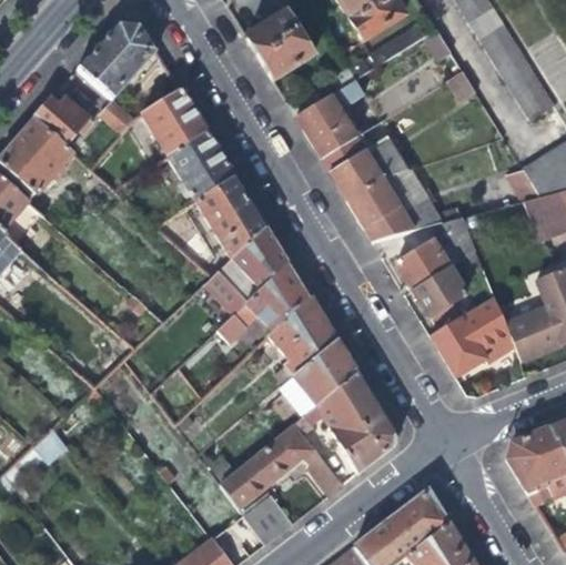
[(340,0),(363,37),(402,12),(394,0),(340,0)]
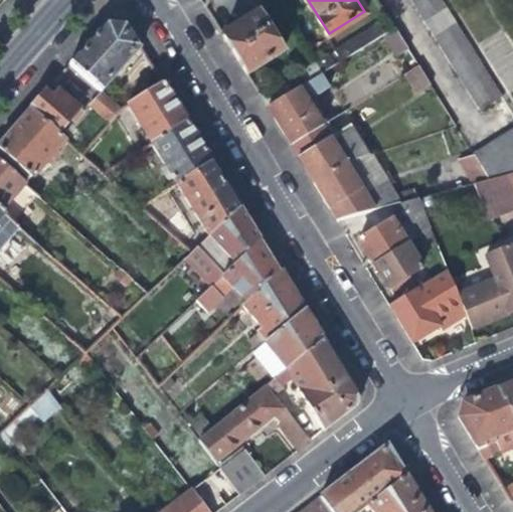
[(416,0),(482,105),(503,92),(446,0),(416,0)]
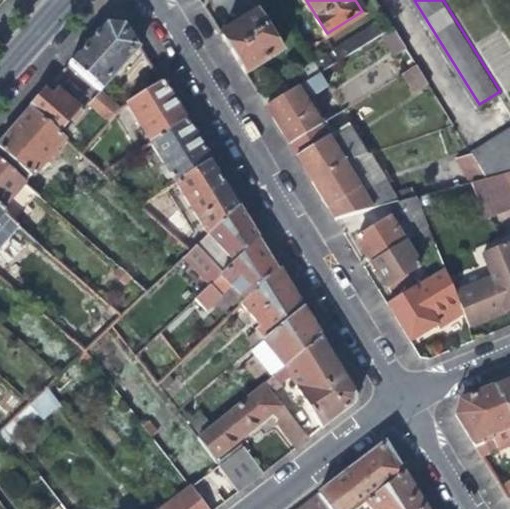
[(236,54),(246,71),(282,50),(258,10),(222,31),(236,54)]
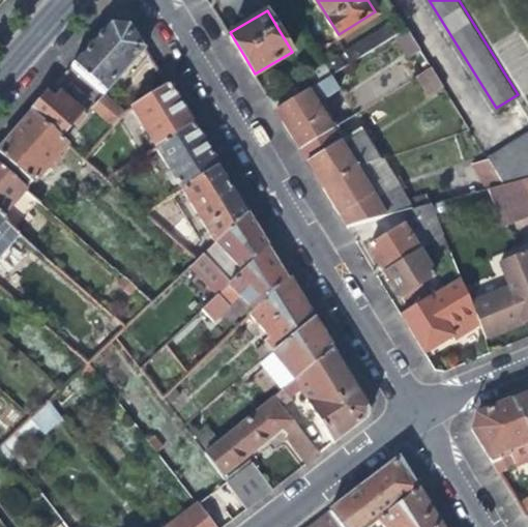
[(71,62),(105,91),(146,46),(139,33),(132,21),(111,18),(71,62)]
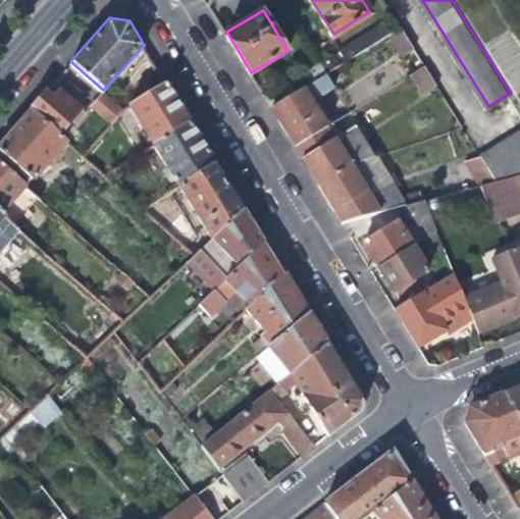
[(347,58),(388,31),(382,21),(341,48),(347,58)]
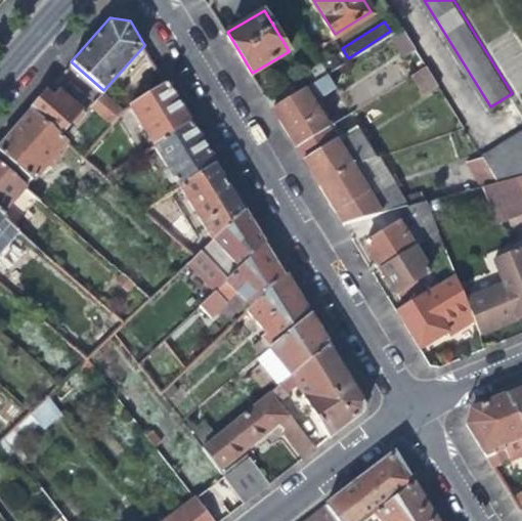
[(402,24),(390,31),(401,50),(414,43),(402,24)]
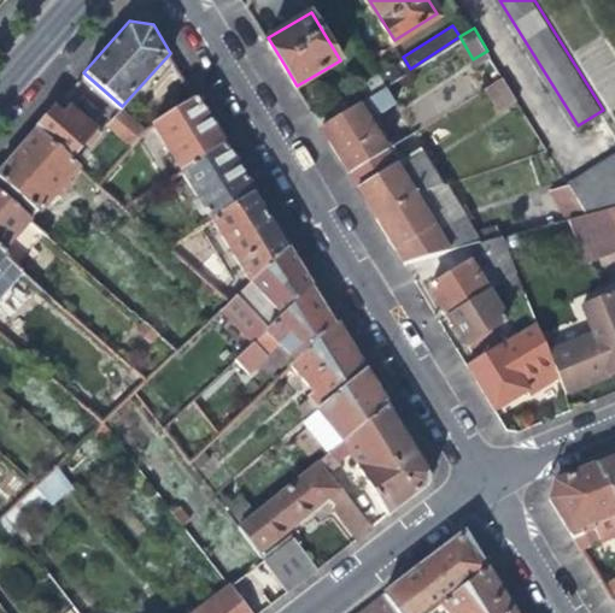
[(314,112),(321,125),(386,83),(400,75),(393,63),(314,112)]
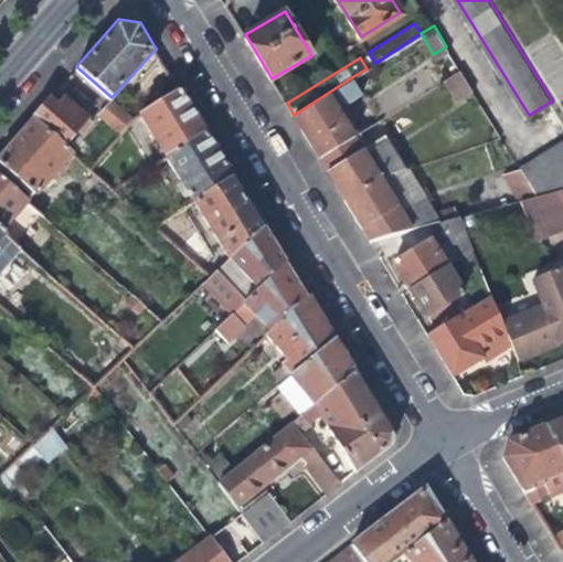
[(473,88),(459,69),(447,76),(460,96),(473,88)]
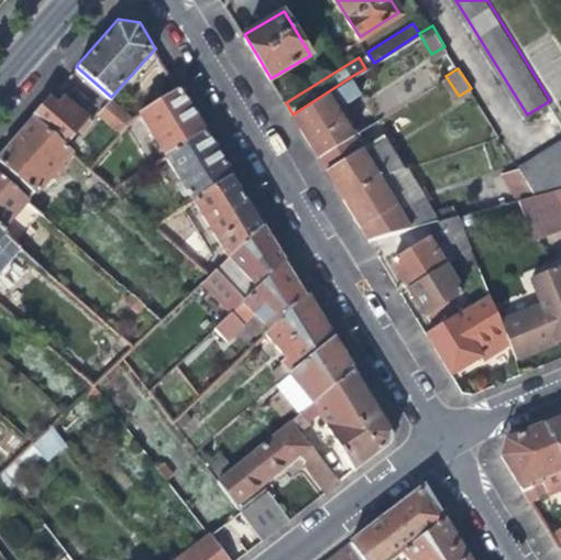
[(361,90),(352,76),(293,114),(306,135),(319,156),(354,133),(338,105),(361,90)]
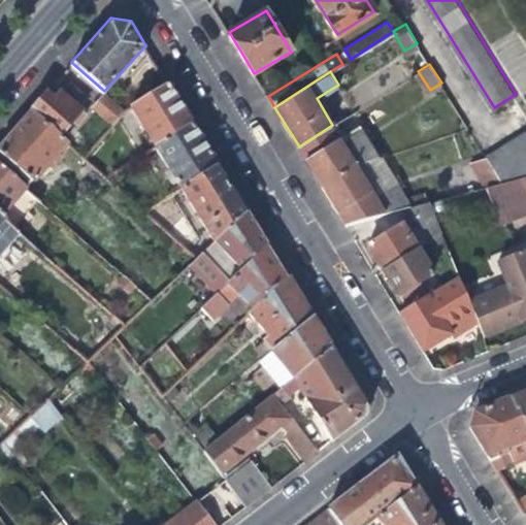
[(55,80),(48,88),(55,95),(63,88),(55,80)]
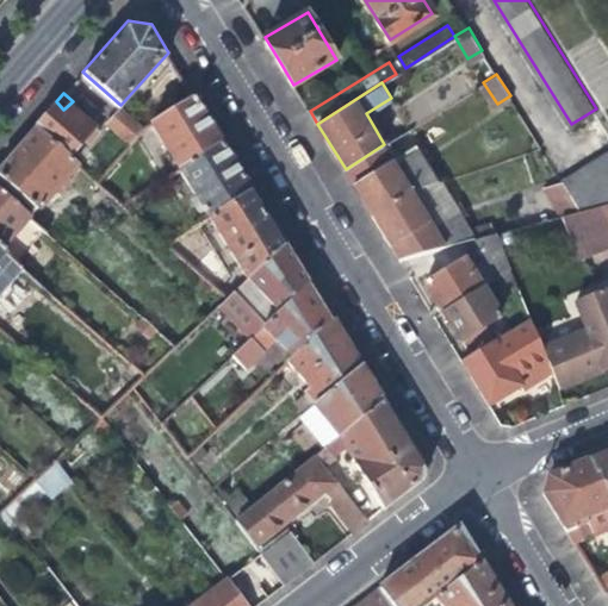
[(152,120),(180,166),(222,139),(210,120),(194,95),(152,120)]
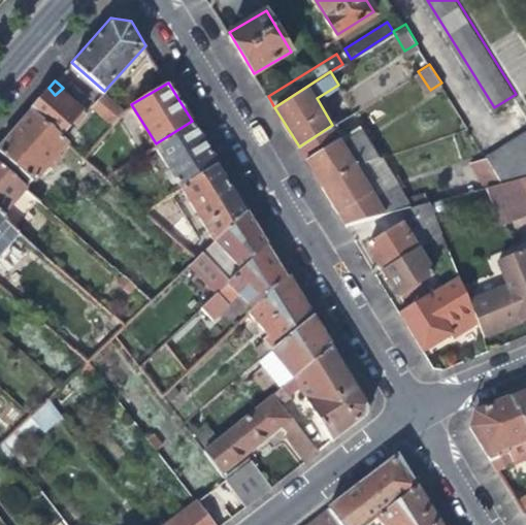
[(83,107),(63,88),(55,95),(48,88),(42,95),(32,107),(59,132),(83,107)]
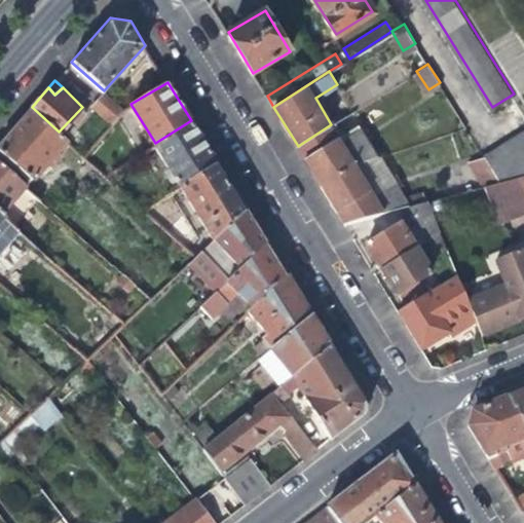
[(124,108),(104,90),(92,103),(112,121),(124,108)]
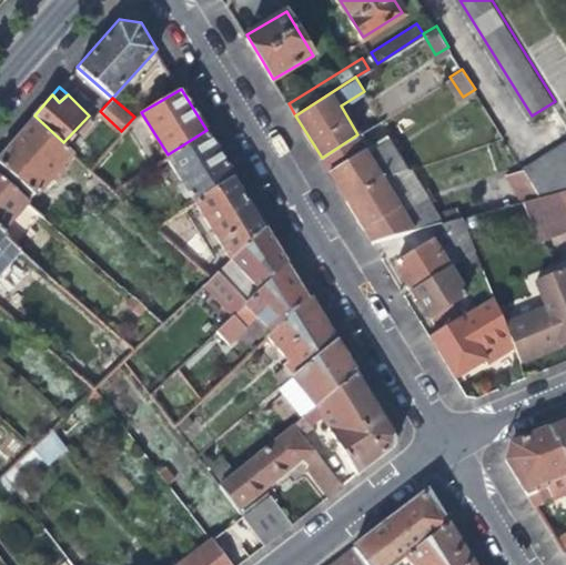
[(0,153),(0,161),(32,190),(43,178),(49,182),(67,164),(61,160),(66,154),(73,162),(72,170),(82,177),(91,167),(63,142),(34,115),(12,140),(0,153)]
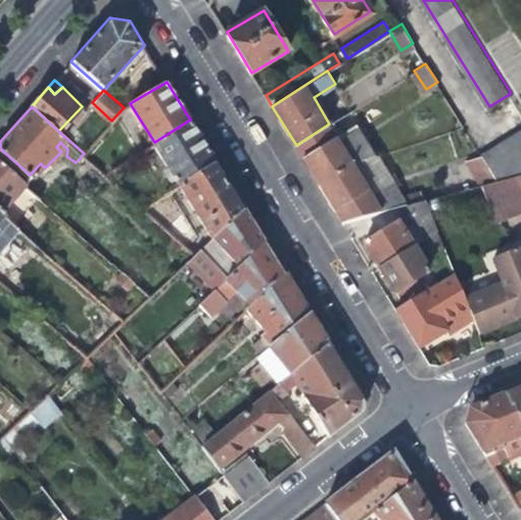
[(344,114),(329,124),(339,140),(354,130),(344,114)]
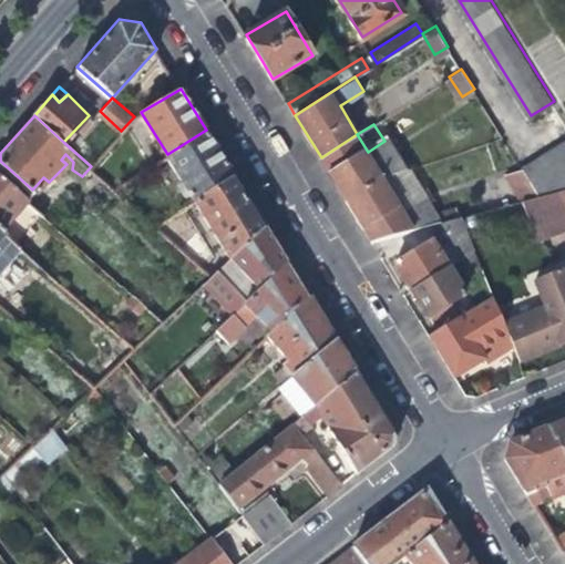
[(167,154),(195,201),(235,176),(222,155),(206,130),(167,154)]
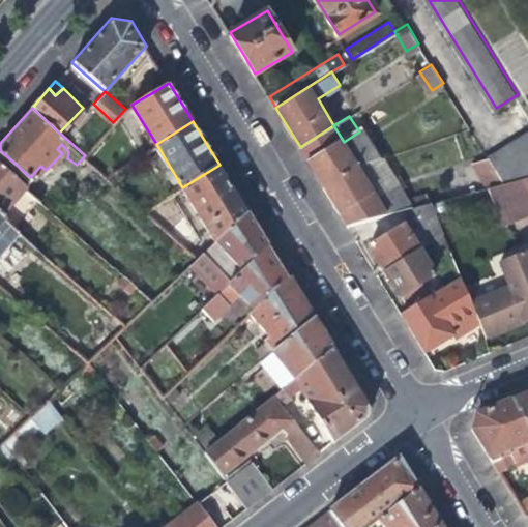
[(360,130),(359,132),(344,142),(333,125),(300,147),(312,166),(324,185),(357,165),(378,157),(360,130)]
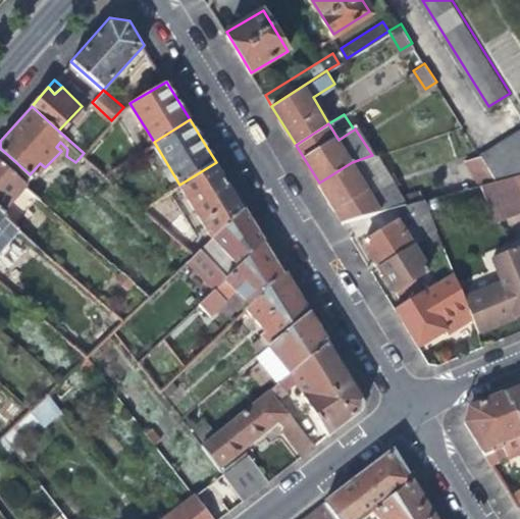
[(519,126),(480,153),(497,177),(514,172),(519,171),(519,126)]
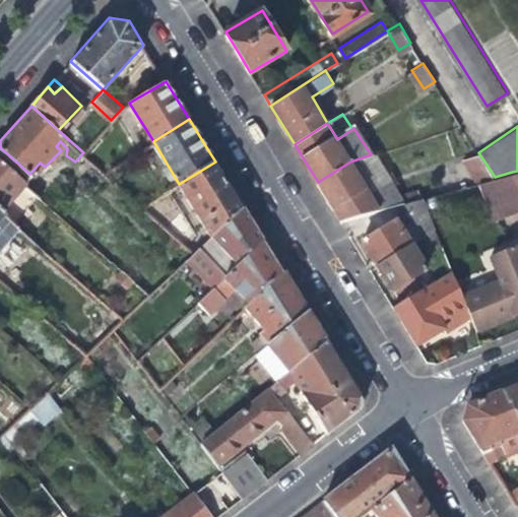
[(0,159),(23,181),(29,174),(0,147),(0,159)]
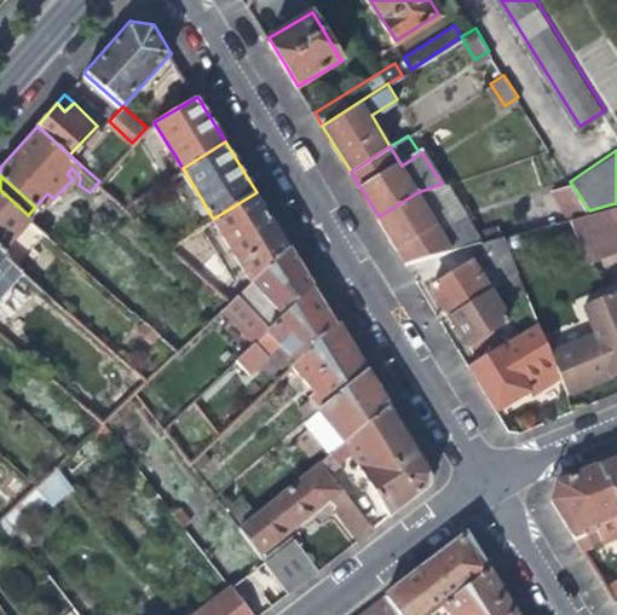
[(450,181),(442,184),(417,192),(438,224),(466,207),(450,181)]
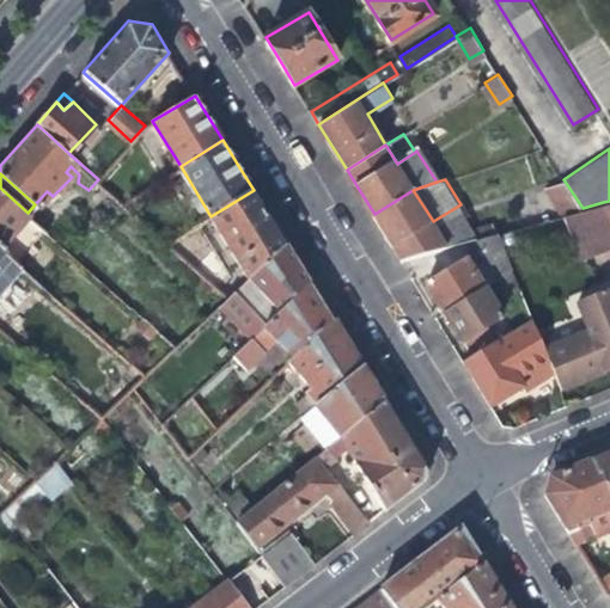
[(566,213),(583,208),(563,179),(549,184),(565,213),(566,213)]
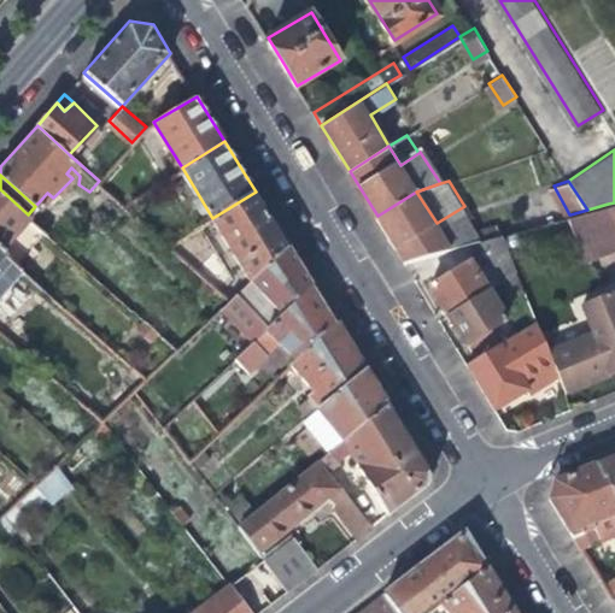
[(29,216),(28,214),(0,189),(0,245),(1,246),(29,216)]
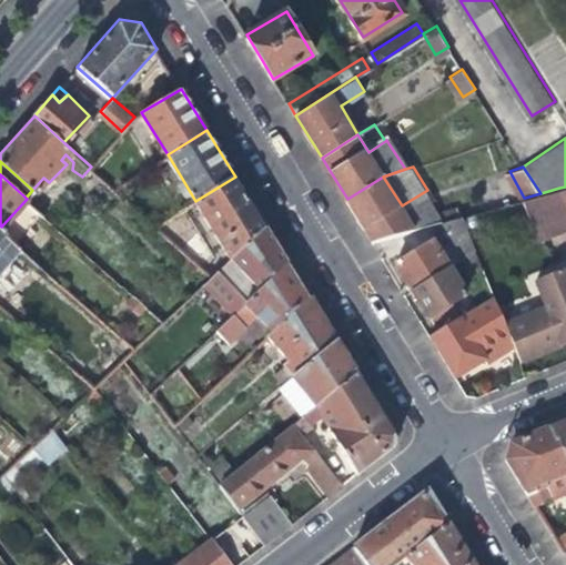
[(195,201),(230,258),(264,224),(251,203),(235,177),(195,201)]
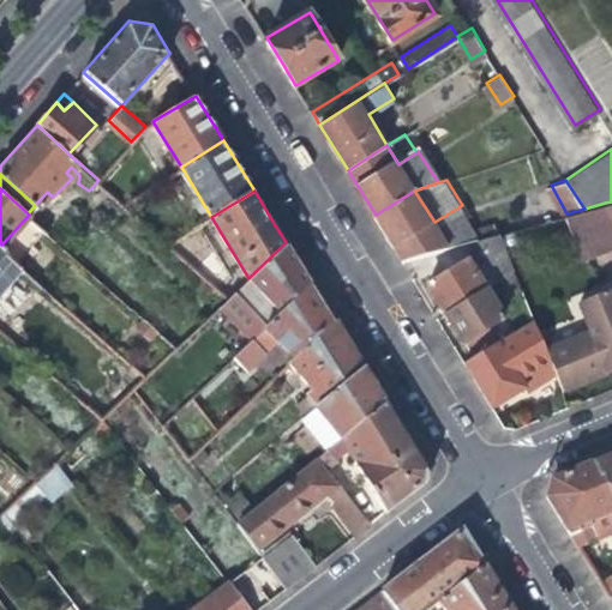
[(435,222),(414,191),(376,215),(389,237),(403,259),(468,241),(481,237),(462,205),(435,222)]
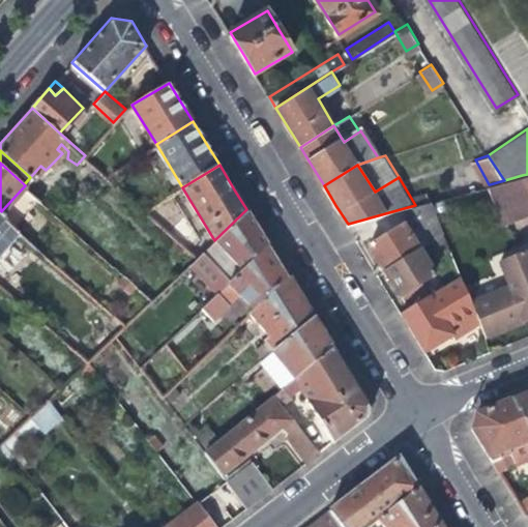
[(527,189),(522,175),(504,180),(490,184),(505,222),(527,211),(527,189)]
